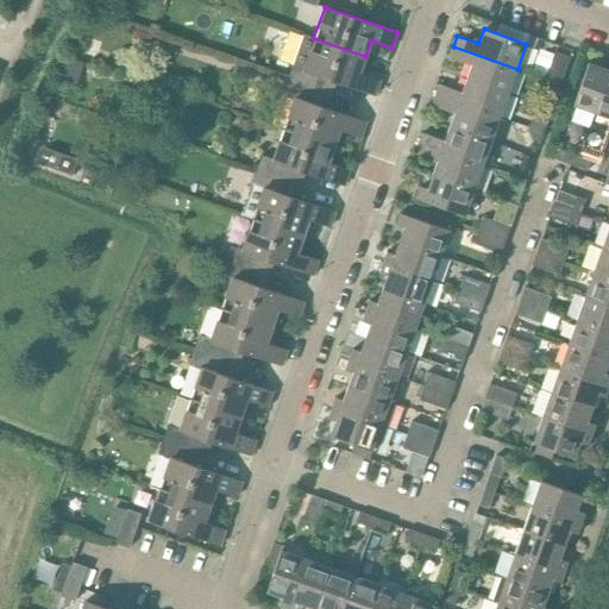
[(136,31),(132,36),(135,42),(139,44),(144,43),(148,38),(145,32),(140,30),(136,31)]
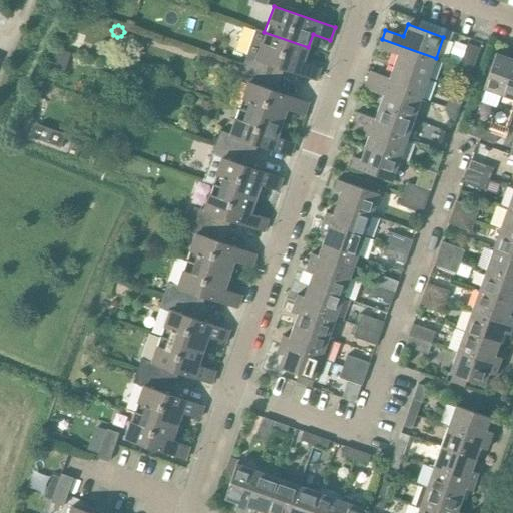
[(304,61),(308,47),(264,32),(254,58),(245,55),(241,67),(280,80),(283,69),(316,80),(321,67),(304,61)]
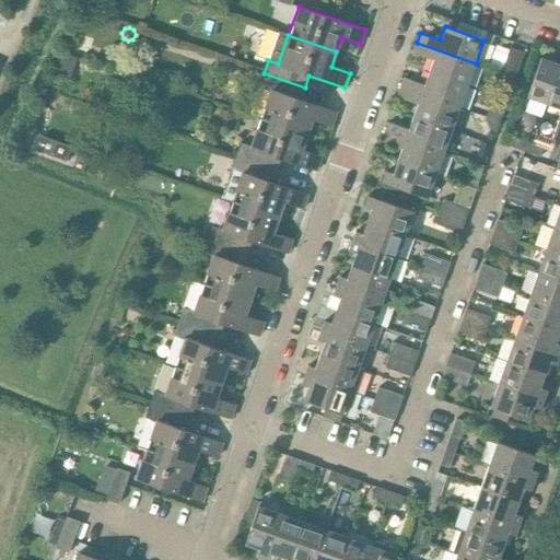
[(468,85),(476,63),(417,43),(412,53),(433,59),(429,72),(468,85)]
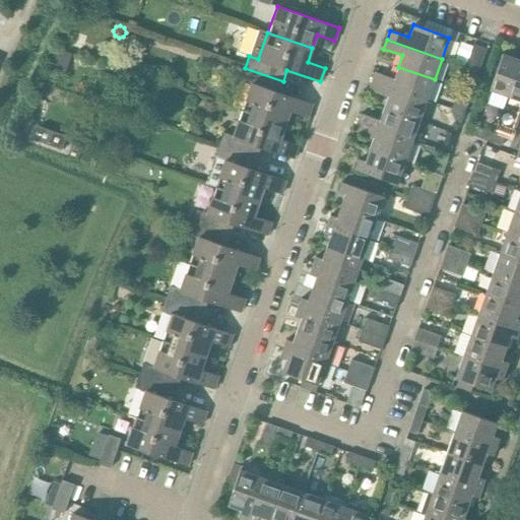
[(478,71),(486,49),(473,44),(465,67),(478,71)]
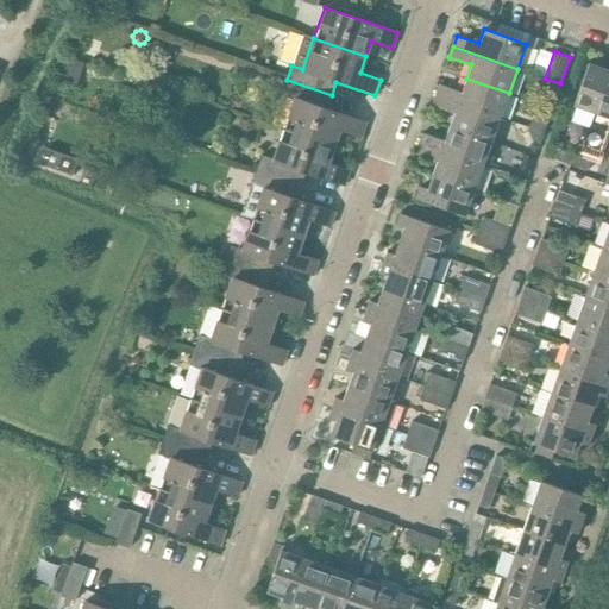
[(595,114),(608,75),(608,70),(589,63),(573,106),(595,114)]
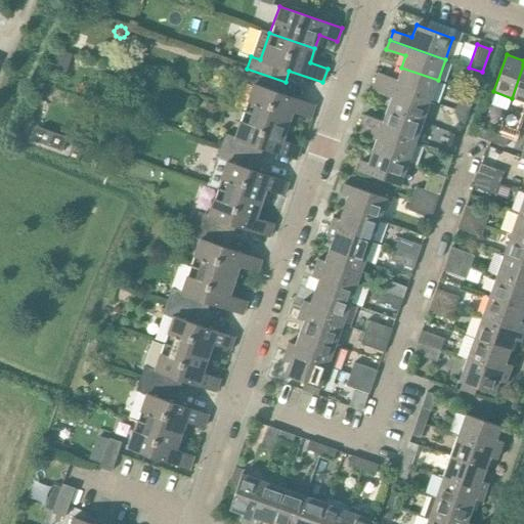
[(523,102),(523,64),(512,98),(523,102)]
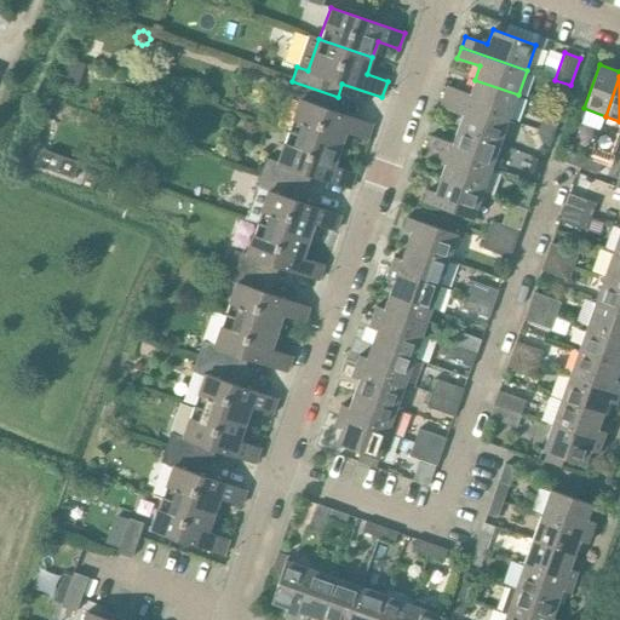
[(509,120),(518,95),(475,80),(470,93),(447,86),(443,97),(509,120)]
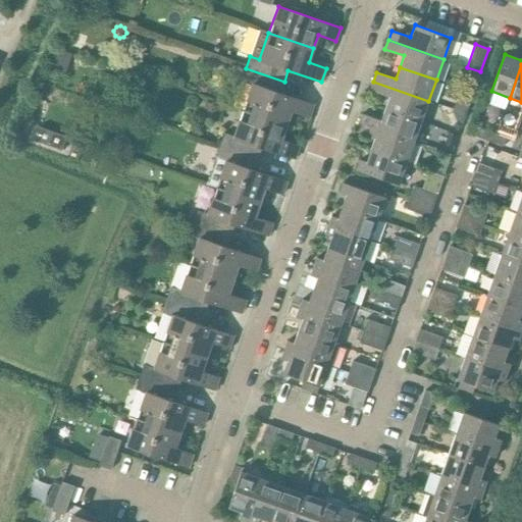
[(280,93),(284,82),(246,68),(242,82),(251,85),(242,110),(286,125),(292,111),(309,117),(314,104),(280,93)]
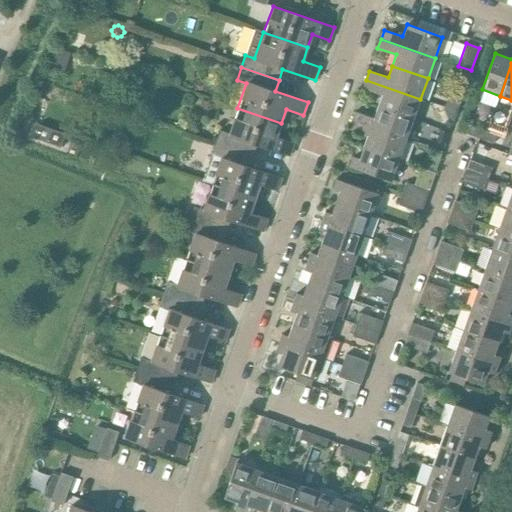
[(413,119),(420,99),(366,80),(363,89),(381,95),(378,106),(413,119)]
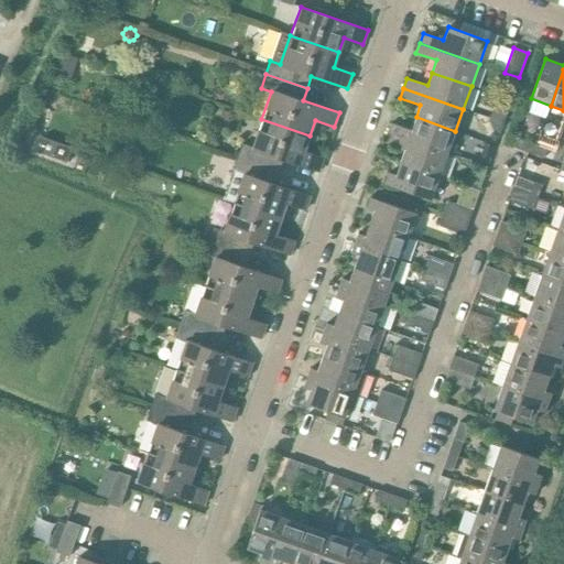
[(447,154),(455,131),(416,117),(411,130),(391,123),(388,133),(447,154)]
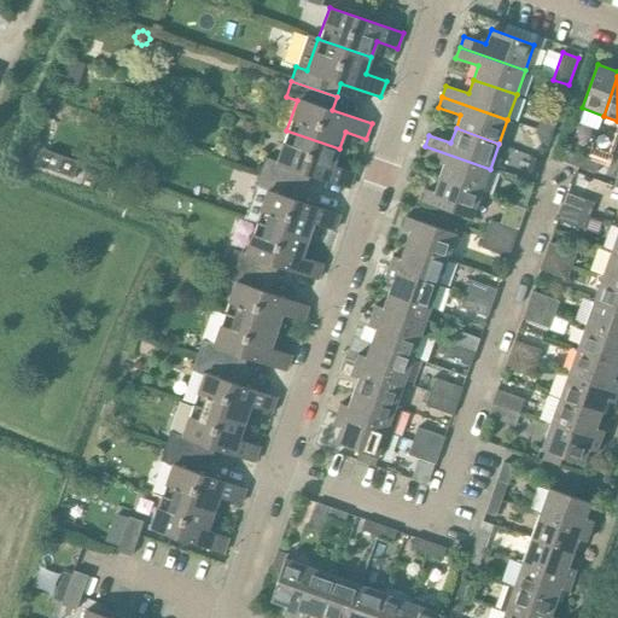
[(334,165),(339,149),(286,130),(277,161),(264,157),(260,172),(305,187),(310,174),(349,188),(355,173),(334,165)]
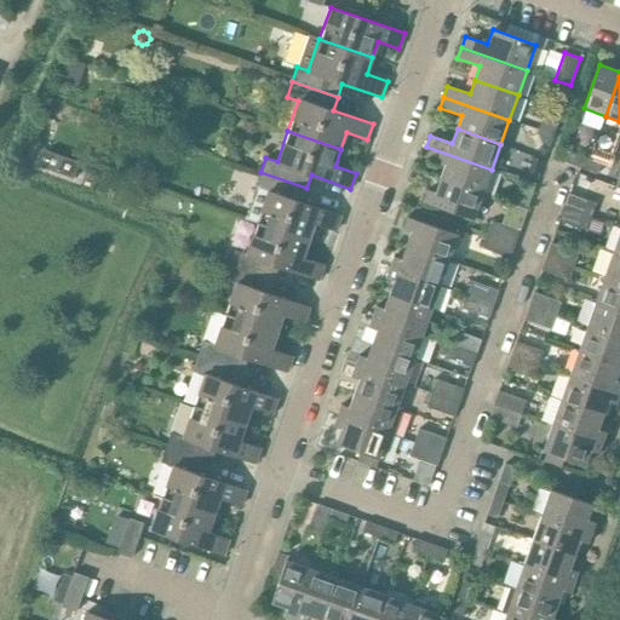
[(483,194),(492,170),(426,147),(423,156),(445,165),(440,178),(483,194)]
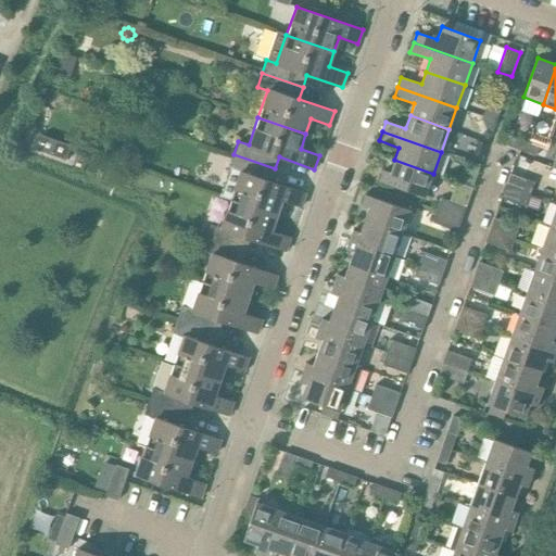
[(65,160),(71,146),(42,135),(37,149),(65,160)]
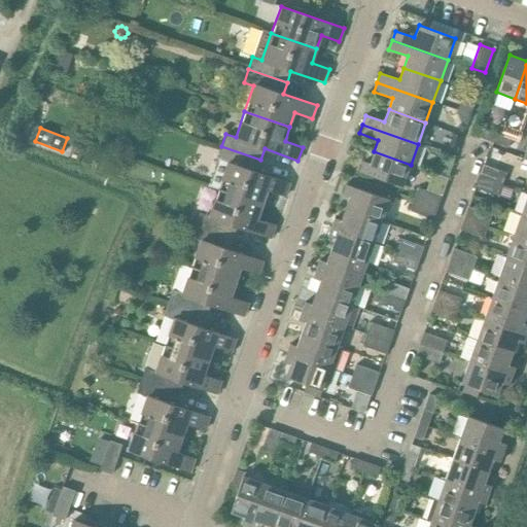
[(494,142),(497,134),(483,129),(480,138),(494,142)]
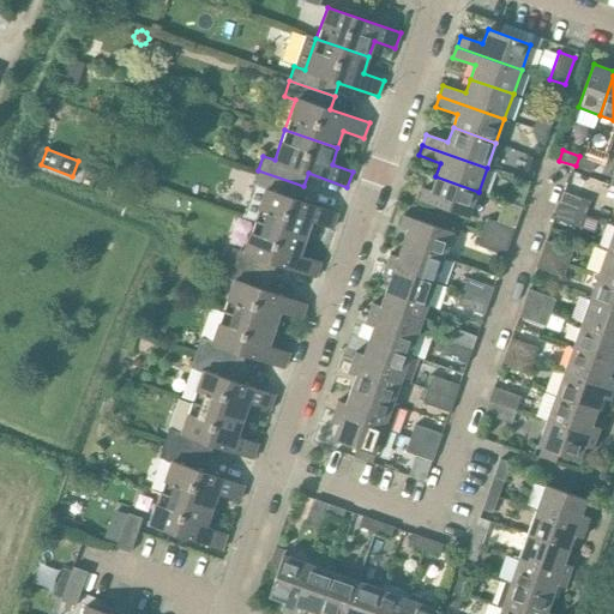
[(528,154),(522,168),(531,172),(537,157),(528,154)]
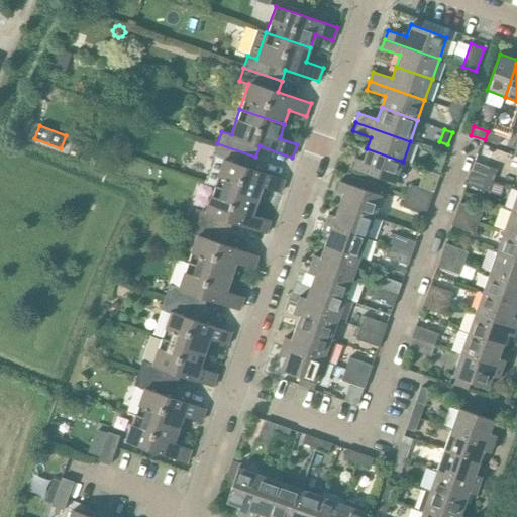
[(488,131),(485,139),(498,144),(501,136),(488,131)]
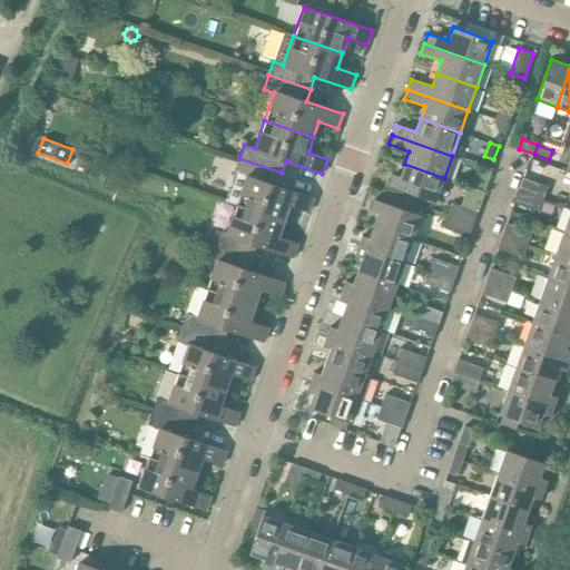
[(277,185),(282,173),(239,158),(235,173),(245,176),(235,205),(284,222),(290,206),(307,213),(313,198),(277,185)]
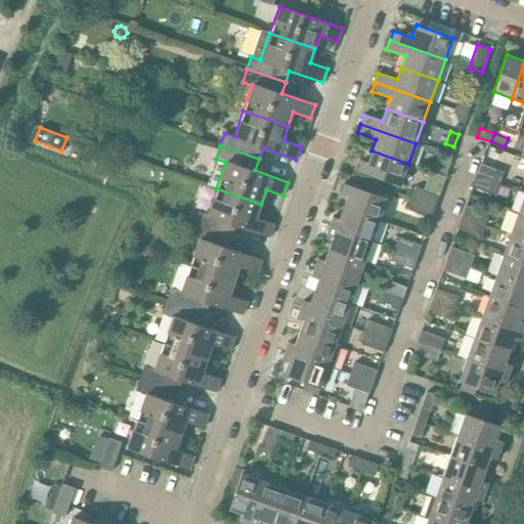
[(400,185),(408,164),(372,150),(367,162),(361,160),(357,170),(400,185)]
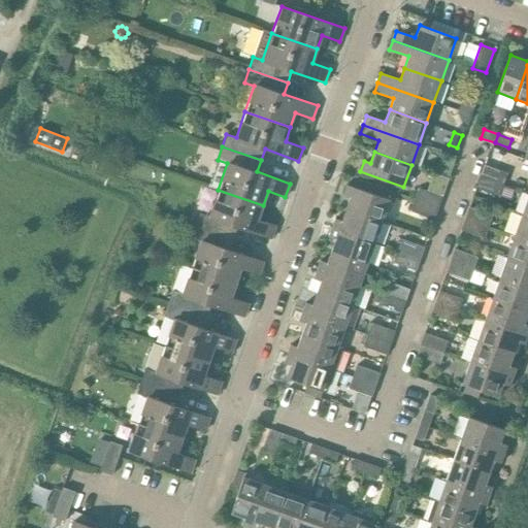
[(439,175),(448,178),(453,164),(444,161),(439,175)]
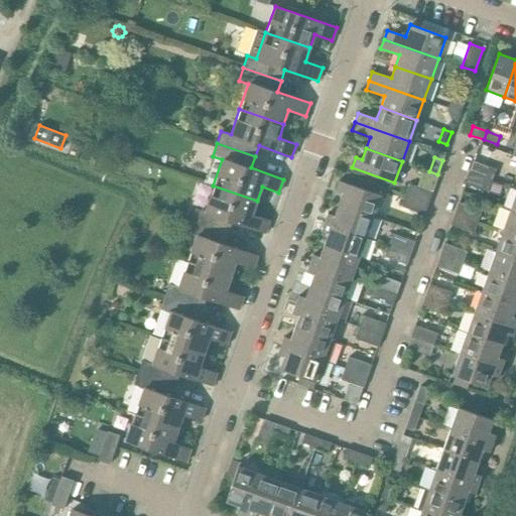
[(468,171),(491,179),(495,168),(472,160),(468,171)]
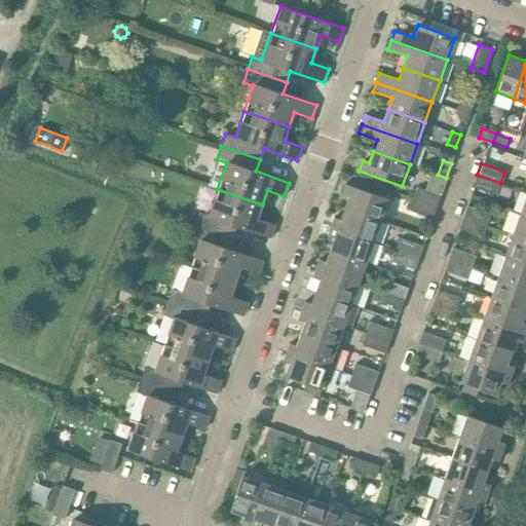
[(496,195),(500,183),(477,175),(473,187),(496,195)]
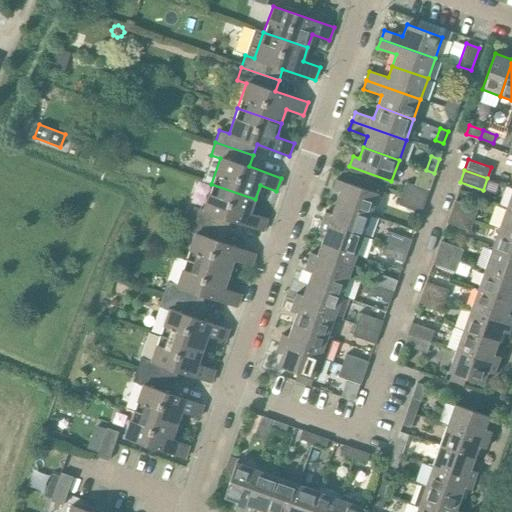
[(335,203),(371,216),(378,194),(336,179),(333,189),(339,191),(335,203)]
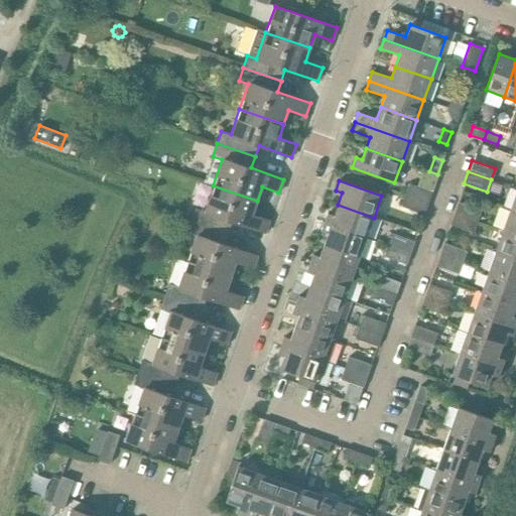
[(405,196),(428,204),(432,191),(409,183),(405,196)]
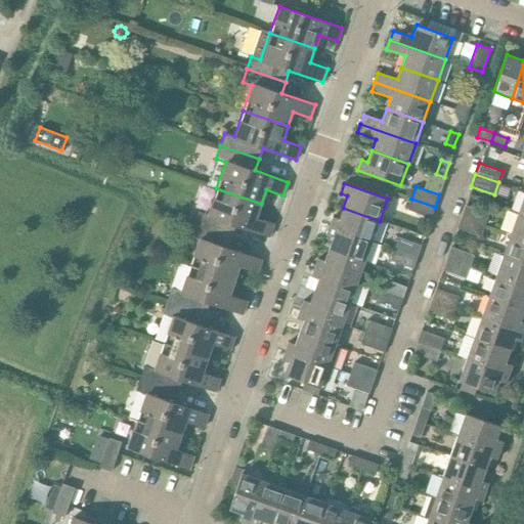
[(256,217),(261,204),(216,188),(207,214),(198,211),(193,223),(231,236),(235,225),(269,236),(274,223),(256,217)]
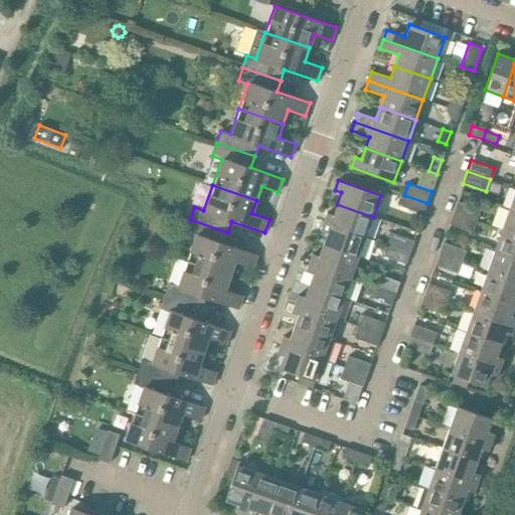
[(423,214),(427,203),(404,195),(400,206),(423,214)]
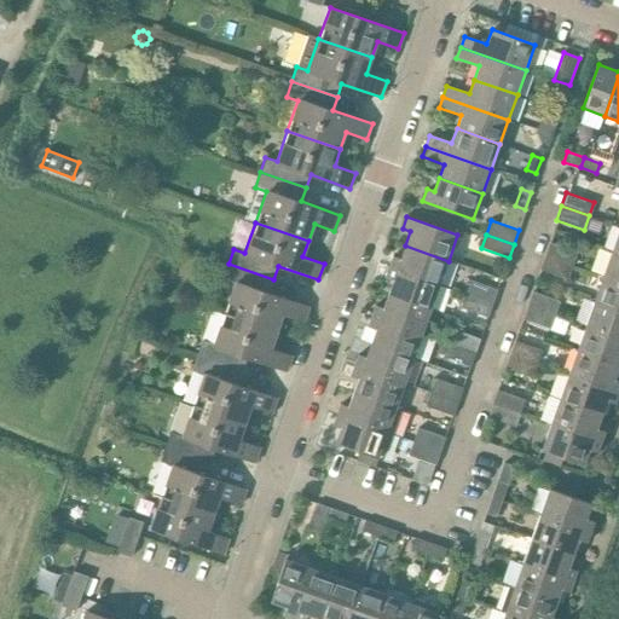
[(544,255),(572,265),(577,252),(549,243),(544,255)]
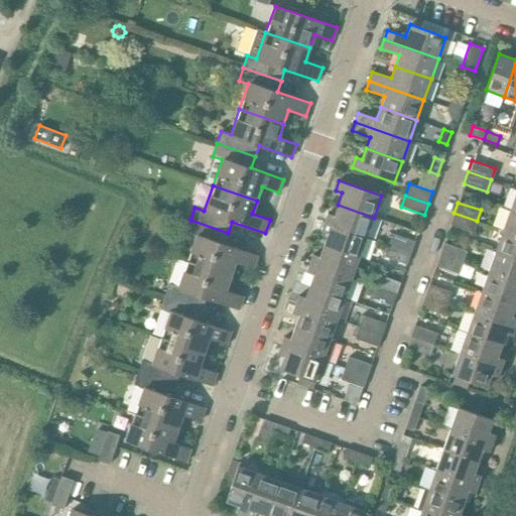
[(367,237),(374,218),(338,205),(334,216),(328,214),(324,223),(367,237)]
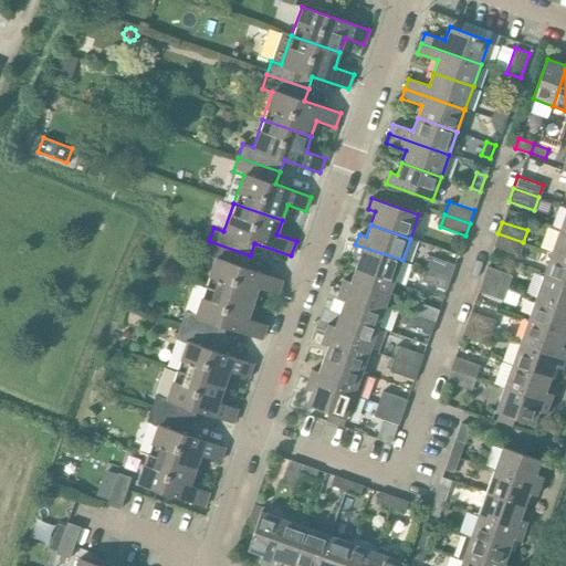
[(565,232),(558,230),(551,252),(565,258),(565,232)]
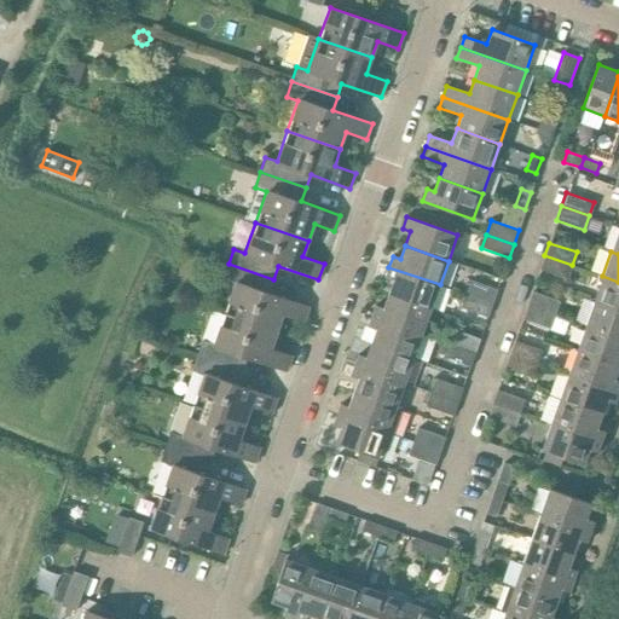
[(567,278),(572,265),(544,255),(539,270),(567,278)]
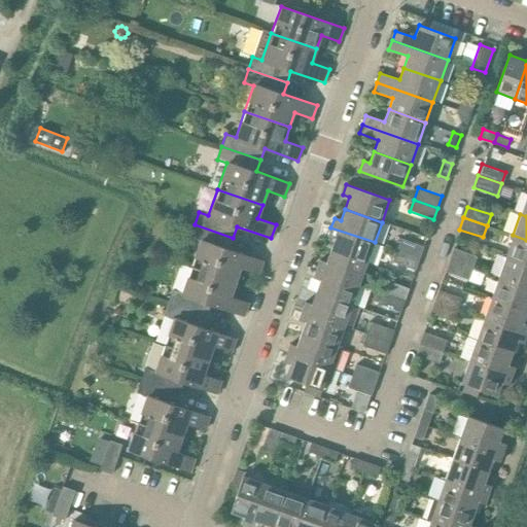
[(230,249),(233,238),(195,224),(190,238),(199,241),(190,267),(236,282),(241,269),(258,274),(262,260),(230,249)]
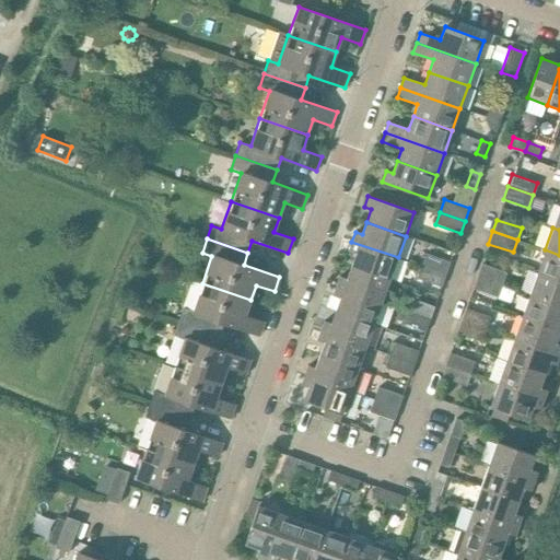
[(391,280),(398,257),(351,242),(348,251),(356,254),(351,266),(391,280)]
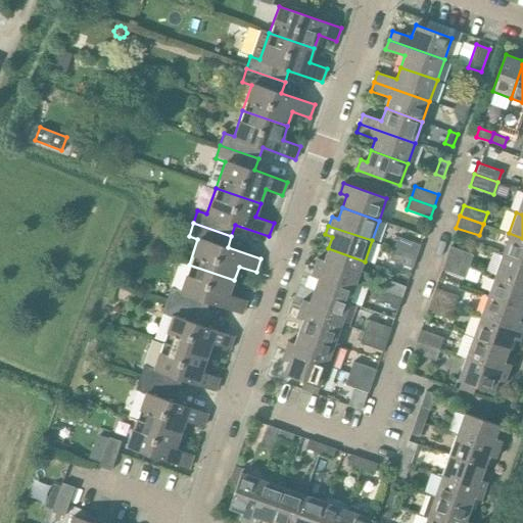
[(522,238),(509,233),(502,254),(522,260),(522,238)]
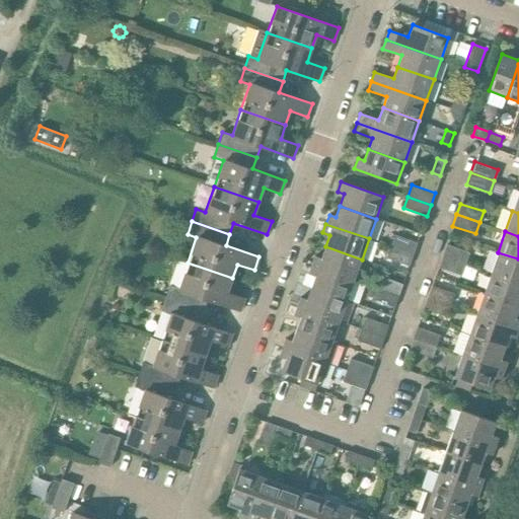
[(390,246),(413,253),(417,242),(394,234),(390,246)]
